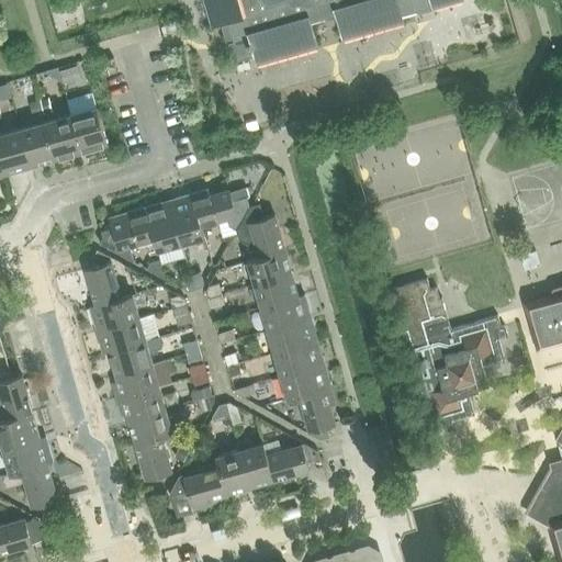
[(343,40),(404,22),(403,15),(431,8),(433,9),(461,0),(203,0),(211,26),(222,23),(233,60),(254,55),(256,64),(318,46),(311,23),(336,15),(343,40)]
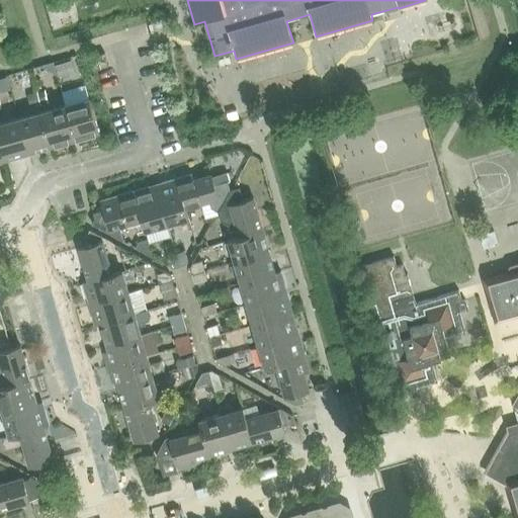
[(94,70),(96,70),(108,66),(104,53),(90,57),(94,70)]
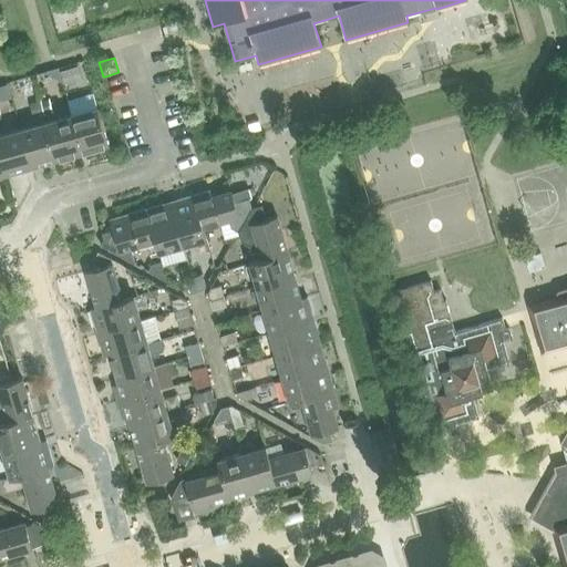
[(78,66),(61,71),(64,83),(81,78),(78,66)]
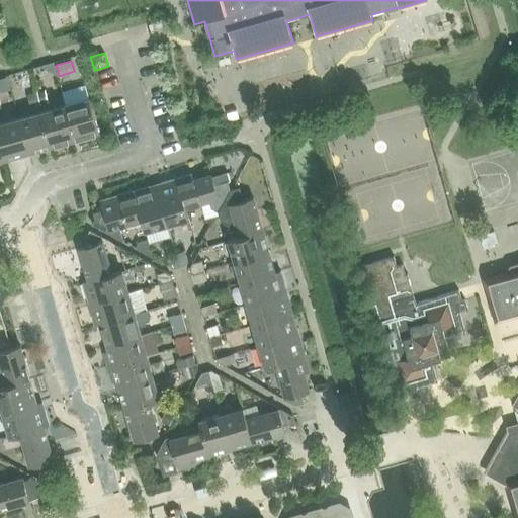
[(7,77),(0,79),(0,89),(1,92),(10,89),(7,77)]
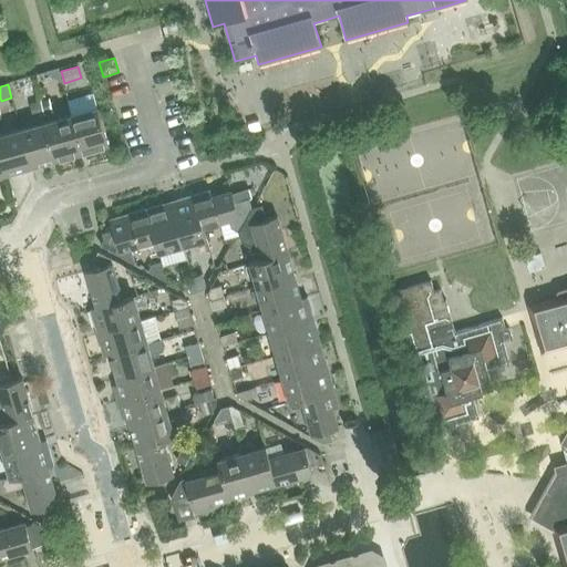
[(49,99),(40,101),(44,115),(52,113),(49,99)]
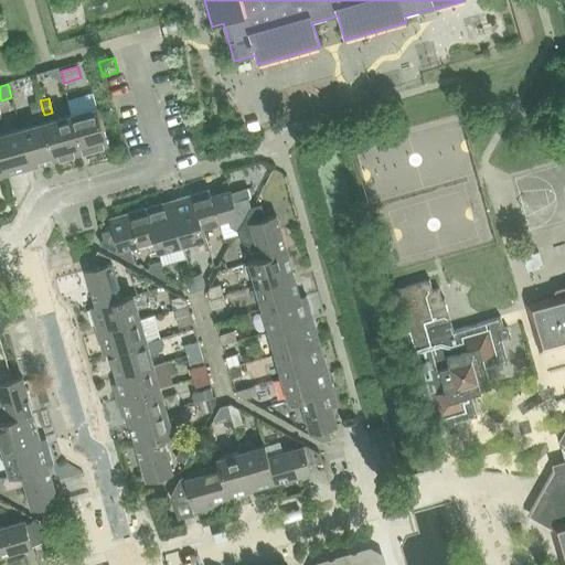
[(40,100),(30,104),(33,118),(44,115),(40,100)]
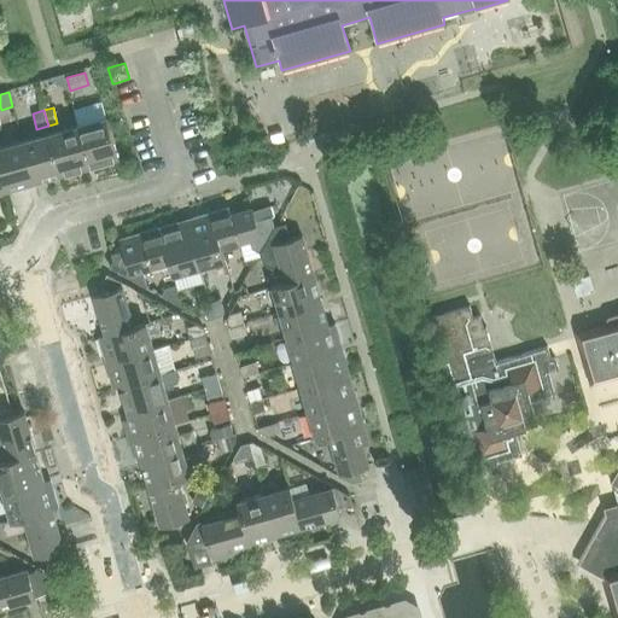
[(108,117),(79,126),(91,167),(120,158),(108,117)]
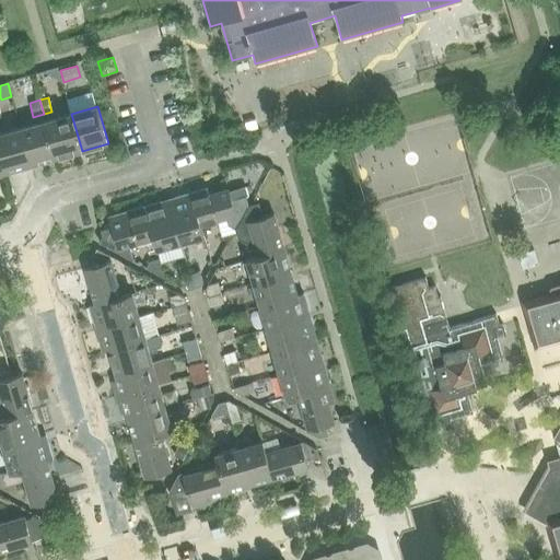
[(46,121),(57,158),(82,151),(71,114),(46,121)]
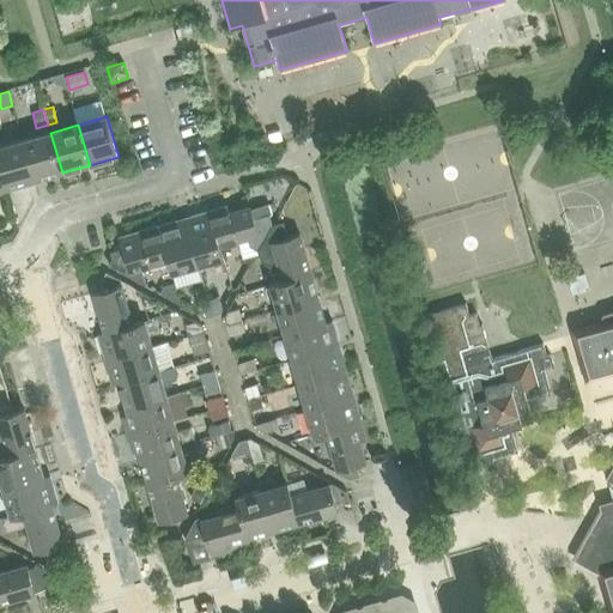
[(23,140),(34,181),(62,173),(50,133),(23,140)]
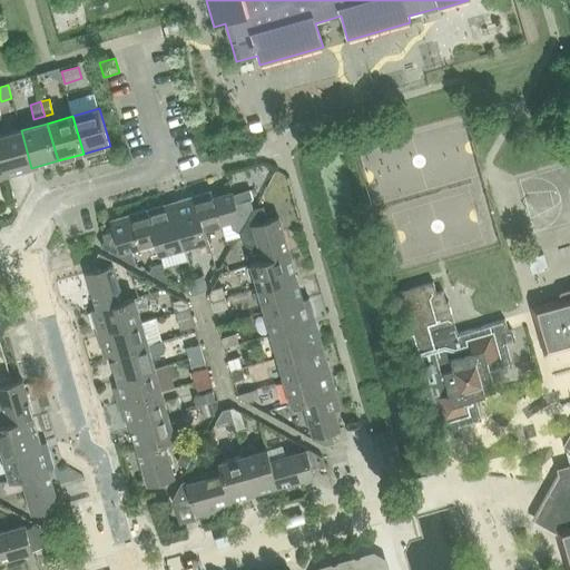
[(0,154),(6,176),(31,168),(21,130),(0,136),(0,154)]
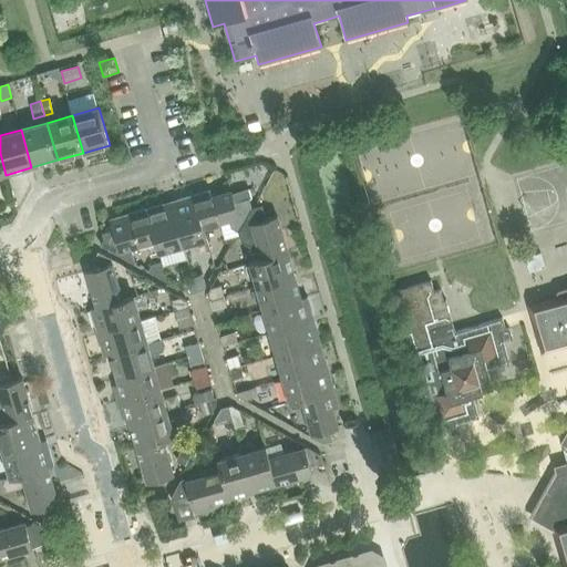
[(249,188),(237,192),(240,200),(249,198),(251,197),(249,188)]
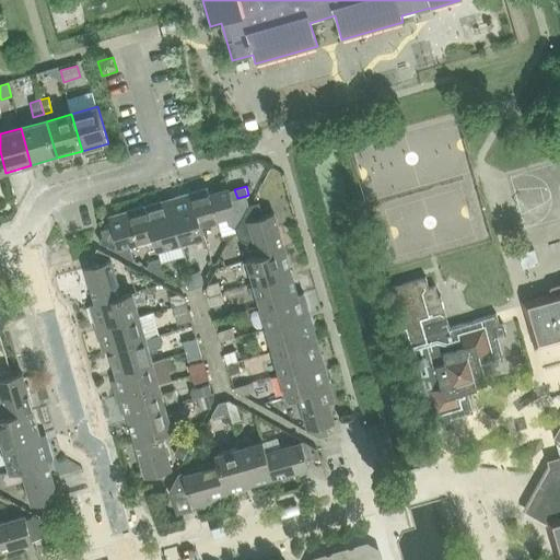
[(200,224),(201,224),(225,218),(228,226),(235,230),(248,207),(246,196),(237,198),(232,200),(229,189),(209,195),(208,188),(190,193),(193,199),(200,224)]
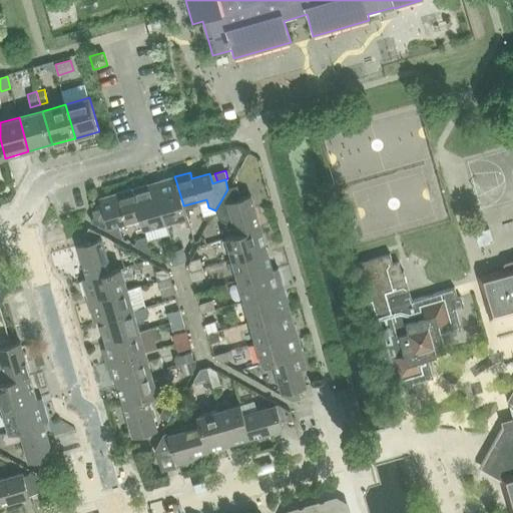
[(183,205),(176,182),(155,188),(165,222),(187,215),(184,205),(183,205)]
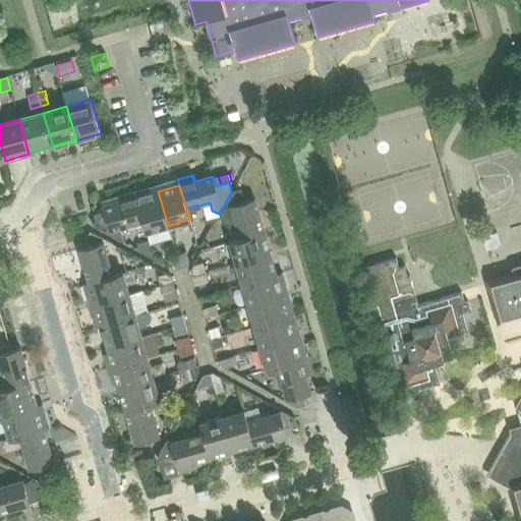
[(135,191),(143,221),(142,221),(146,232),(168,226),(158,191),(152,193),(150,187),(135,191)]
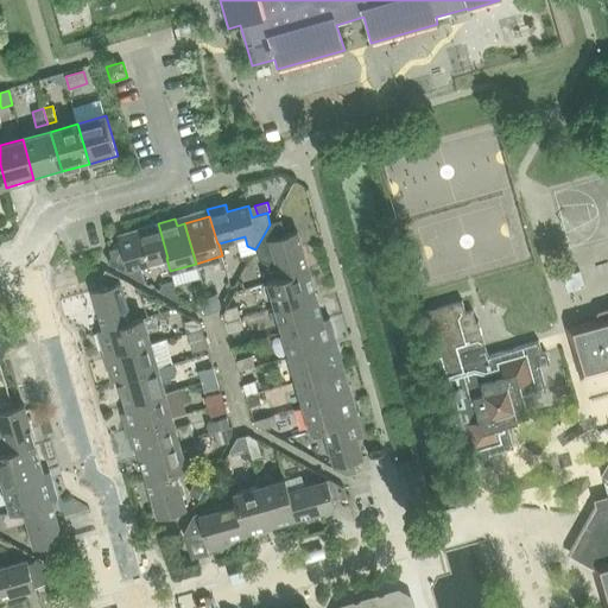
[(255,249),(259,263),(265,266),(276,263),(280,279),(309,272),(297,232),(286,235),(282,221),(270,225),(255,249)]
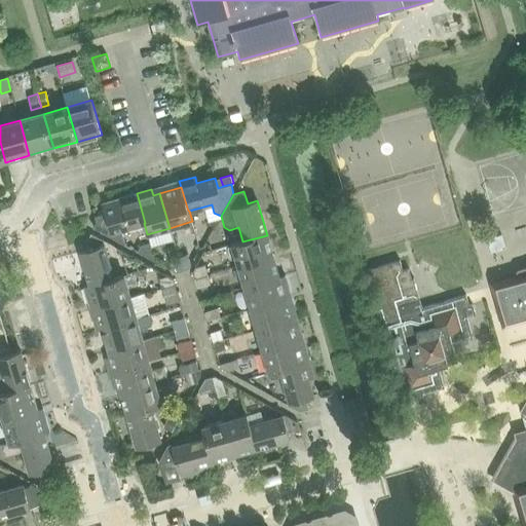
[(137,193),(107,202),(103,203),(106,213),(96,216),(97,221),(95,228),(127,246),(122,230),(144,223),(145,223),(137,193)]
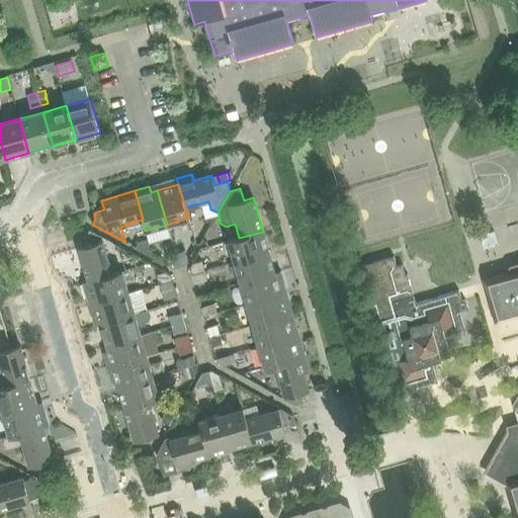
[(484,223),(487,236),(501,233),(498,220),(484,223)]
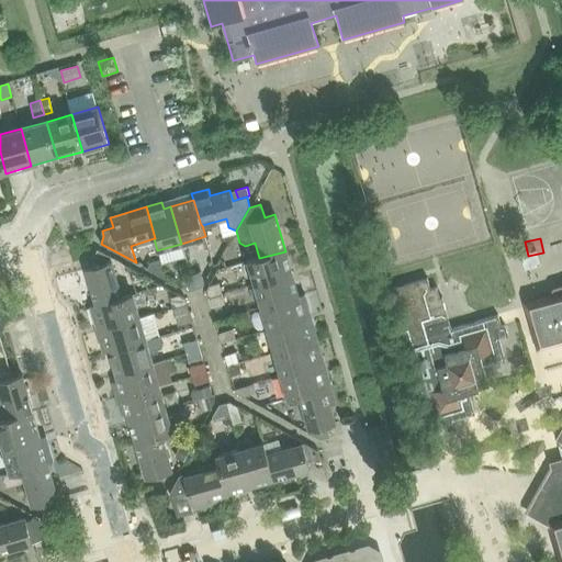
[(122,298),(110,257),(98,250),(94,256),(97,266),(86,269),(97,304),(97,305),(122,298)]
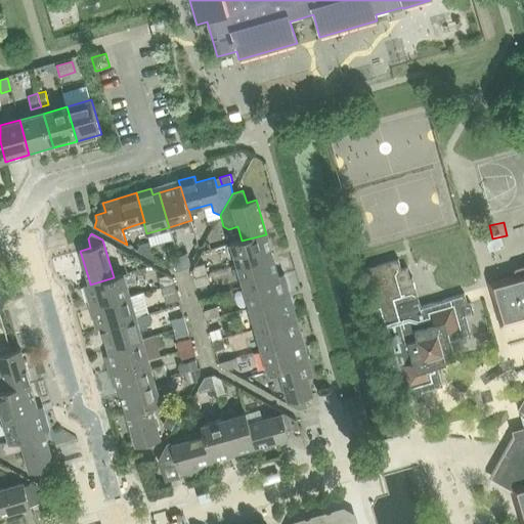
[(266,234),(242,241),(231,243),(237,265),(272,255),(266,234)]
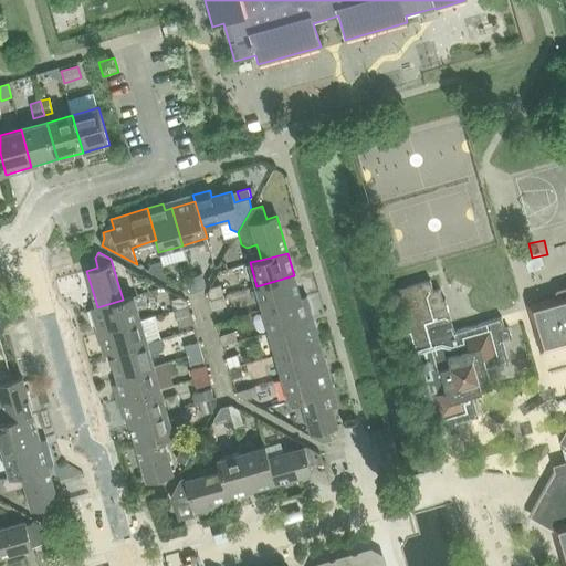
[(152,264),(148,270),(167,281),(161,261),(152,264)]
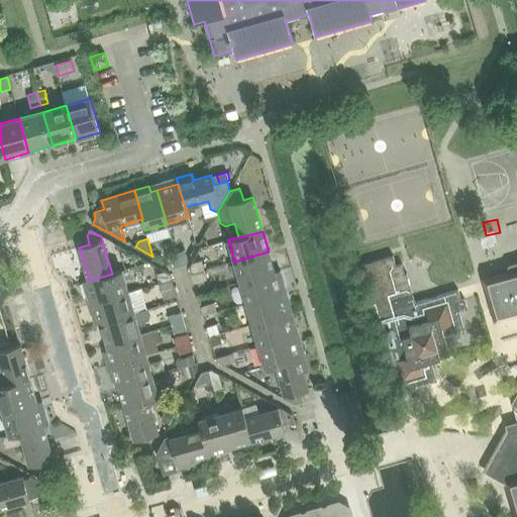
[(177,253),(180,267),(186,265),(188,261),(186,250),(177,253)]
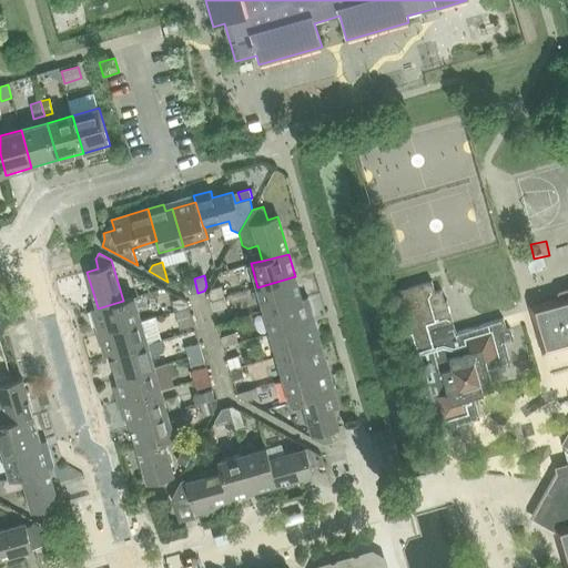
[(264,311),(302,300),(301,298),(295,276),(257,287),(264,311)]
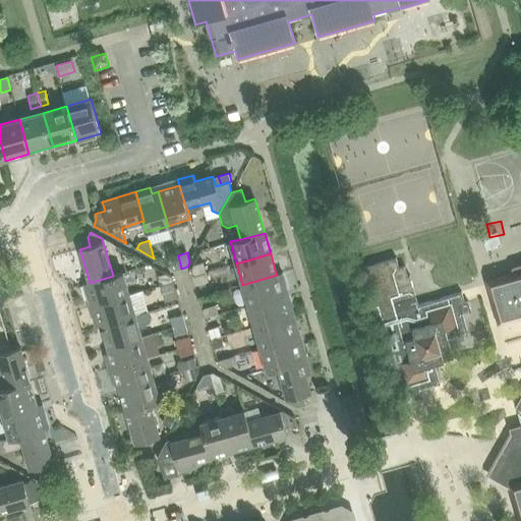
[(181,269),(178,255),(168,258),(171,268),(175,270),(181,269)]
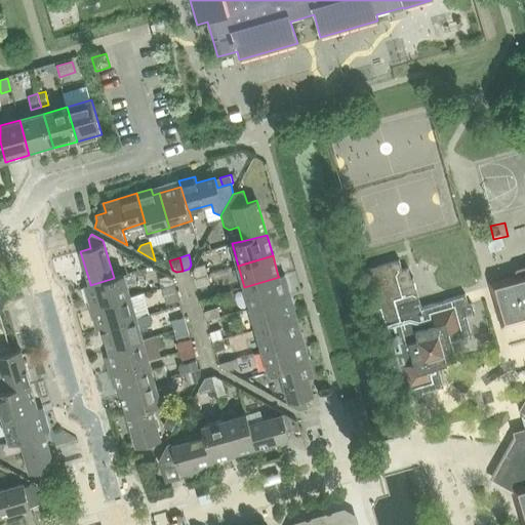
[(366,269),(404,404),(415,401),(416,404),(427,402),(423,393),(444,388),(438,367),(457,362),(451,342),(472,336),(466,317),(475,314),(472,304),(468,306),(465,294),(421,307),(413,278),(411,278),(408,268),(402,270),(399,259),(366,269)]
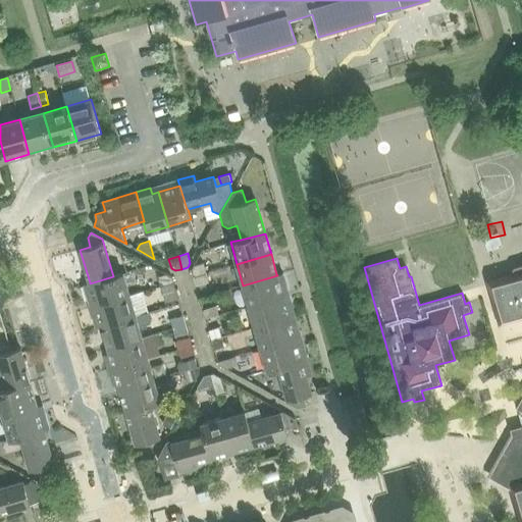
[(194,275),(206,272),(203,262),(194,265),(192,269),(194,275)]
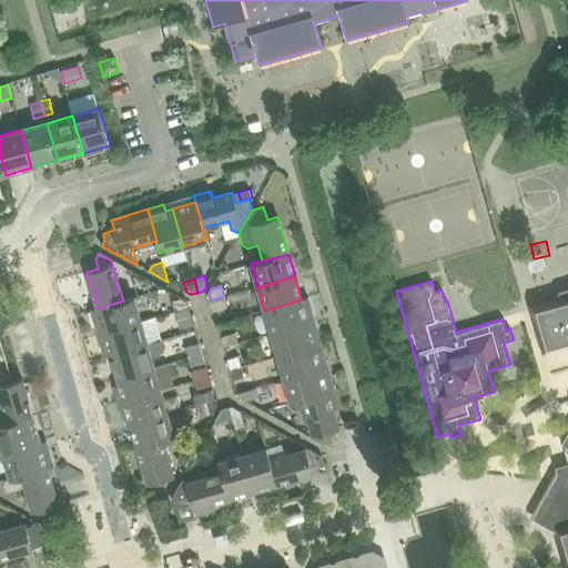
[(567,286),(558,290),(551,304),(536,310),(547,348),(567,342),(567,345),(567,432),(561,444),(566,446),(565,449),(567,460),(567,463),(555,467),(558,478),(551,480),(549,485),(553,497),(546,498),(535,518),(567,536),(567,539),(565,545),(567,556),(567,286)]
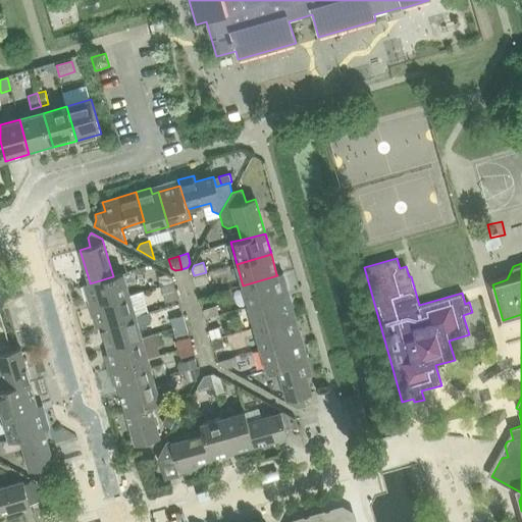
[(206,272),(194,275),(196,285),(208,281),(206,272)]
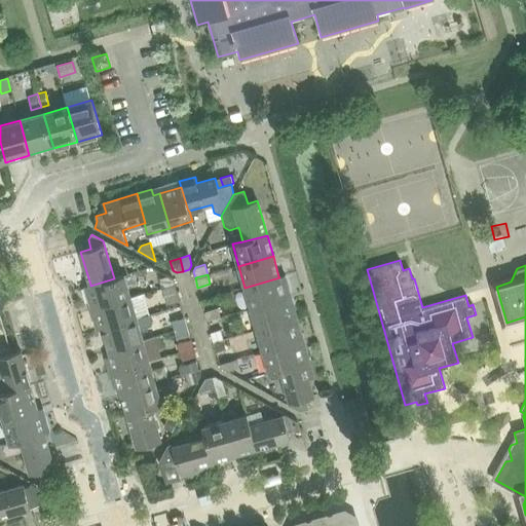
[(95,301),(97,307),(130,297),(124,275),(114,278),(90,286),(90,285),(84,287),(88,302),(95,301)]
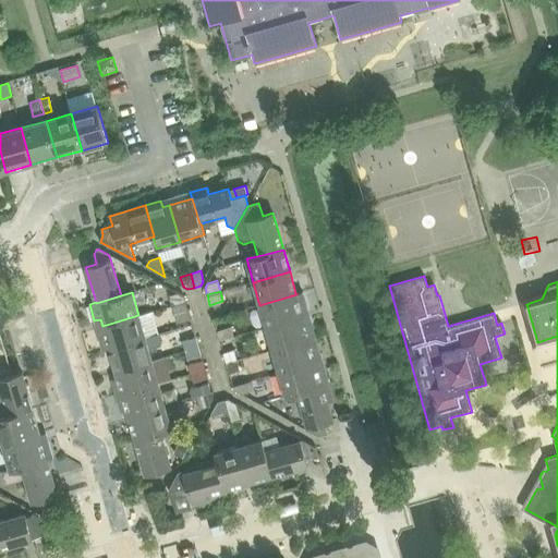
[(172,305),(186,301),(185,296),(177,292),(169,294),(172,305)]
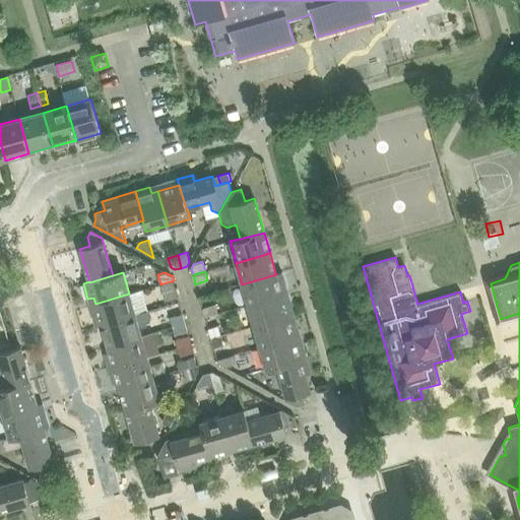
[(286,287),(281,272),(275,273),(276,274),(242,284),(248,306),(282,296),(280,288),(286,287)]
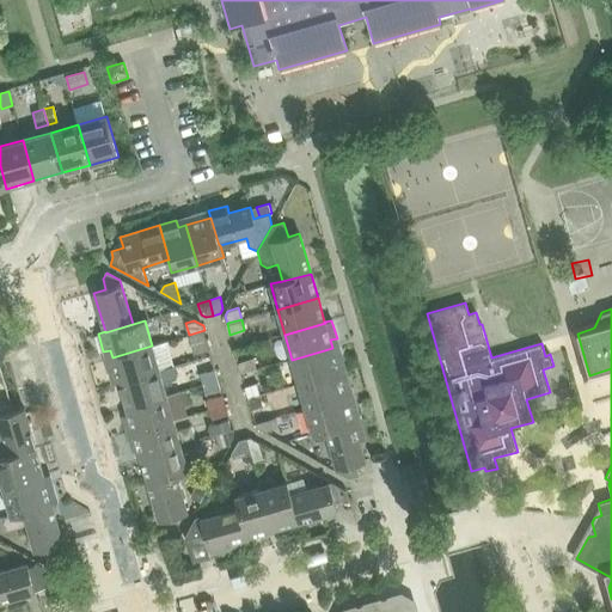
[(204,330),(189,335),(195,355),(210,352),(204,330)]
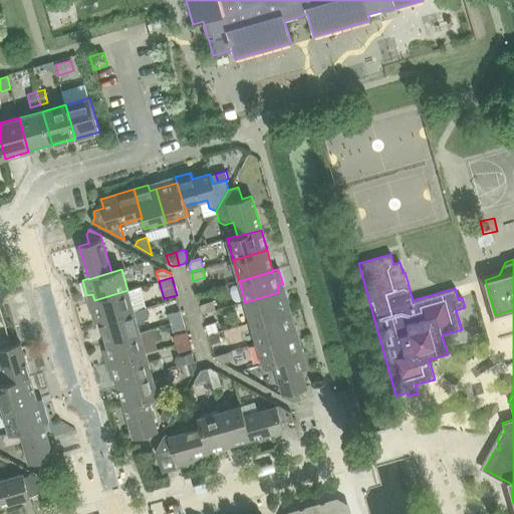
[(100,321),(134,311),(145,308),(139,287),(127,290),(94,300),(95,306),(90,308),(94,322),(100,321)]
